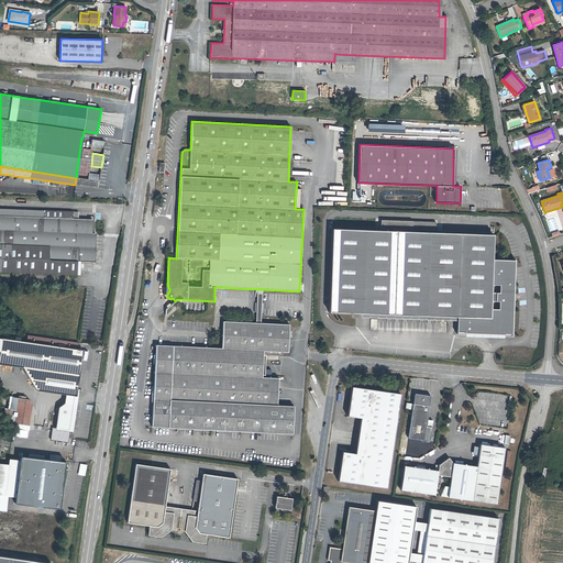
[(0,272),(77,275),(77,261),(91,261),(91,247),(95,247),(96,233),(92,233),(92,219),(78,219),(78,211),(0,208),(0,272)]
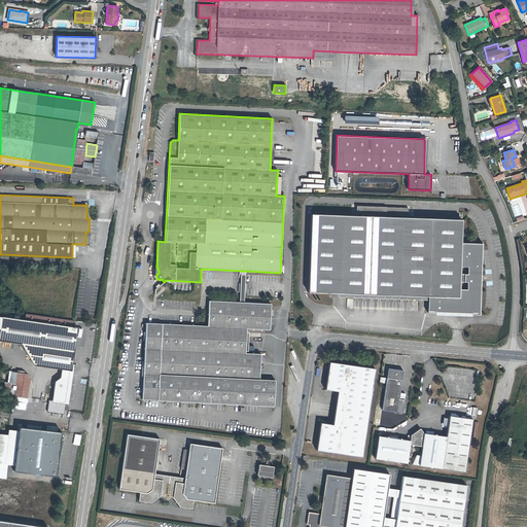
[(462,219),(311,213),(309,292),(428,295),(428,311),(481,313),(483,244),(461,243),(462,219)]
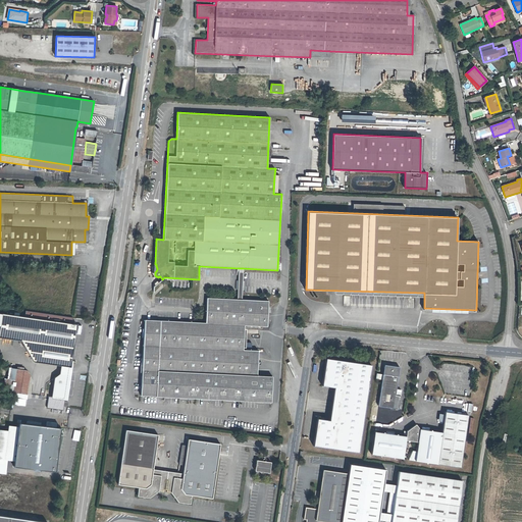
[(267,327),(268,301),(242,300),(237,300),(207,298),(205,323),(245,324),(245,325),(267,327)]
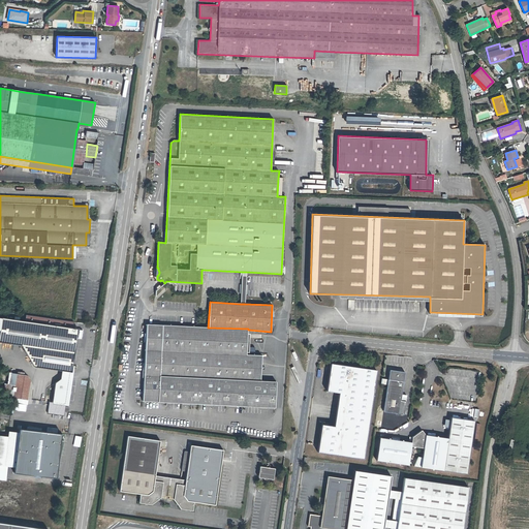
[(62,371),(71,372),(78,329),(3,318),(0,339),(0,341),(22,344),(22,345),(34,367),(62,371)]
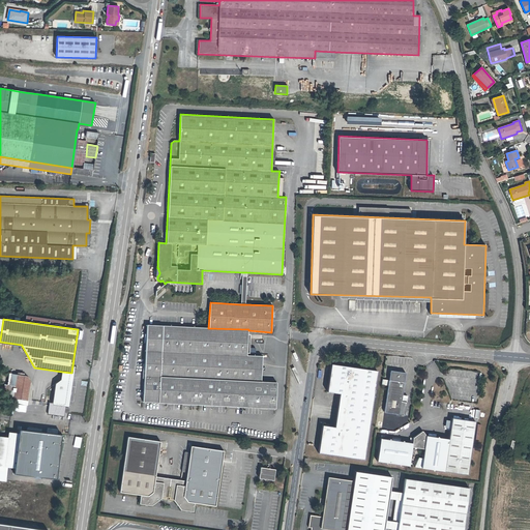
[(253,381),(255,355),(246,355),(248,330),(248,329),(208,328),(147,325),(145,359),(143,402),(166,403),(166,410),(190,412),(192,404),(275,408),(276,382),(261,381),(253,381)]
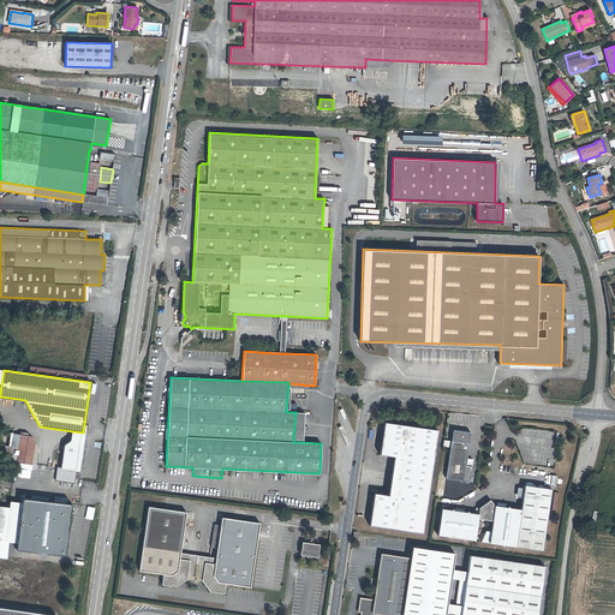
[(303,442),(304,413),(296,412),(293,442),(303,442)]
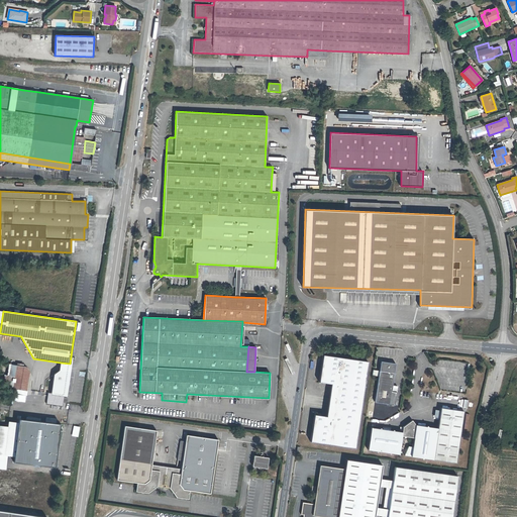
[(354,448),(368,362),(322,354),(318,382),(331,384),(334,384),(333,391),(337,391),(333,417),(326,416),(314,414),(310,441),(354,448)]
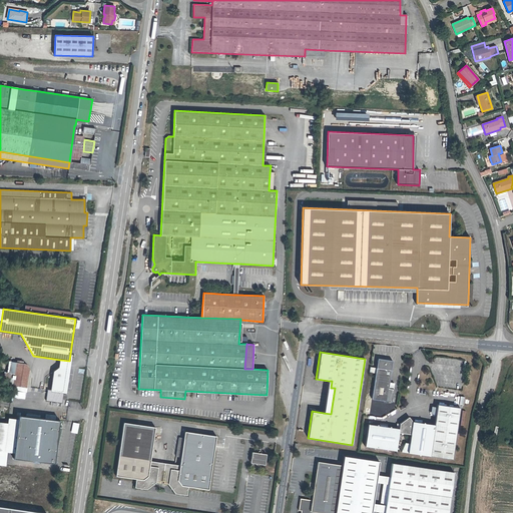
[(389,382),(392,361),(378,359),(376,368),(370,367),(370,373),(376,373),(372,399),(376,400),(383,401),(392,402),(394,383),(389,382)]
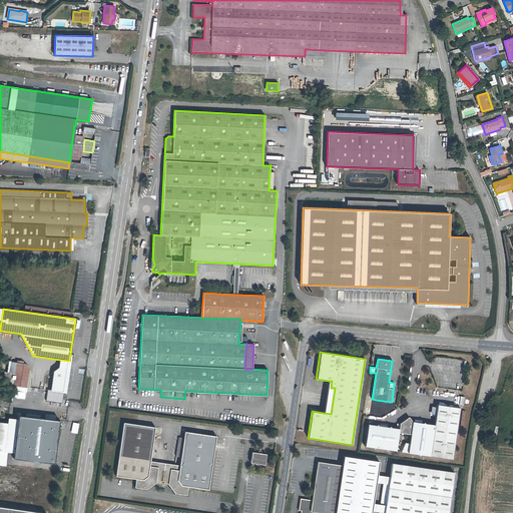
[(68,370),(69,361),(60,360),(59,368),(68,370)]
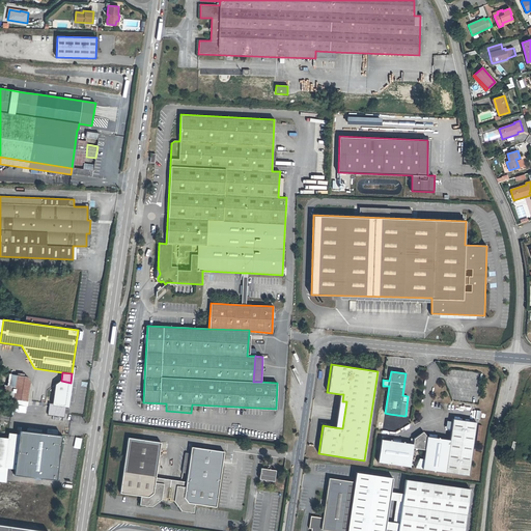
[(26,376),(11,374),(9,388),(16,388),(14,399),(27,401),(30,382),(26,376)]
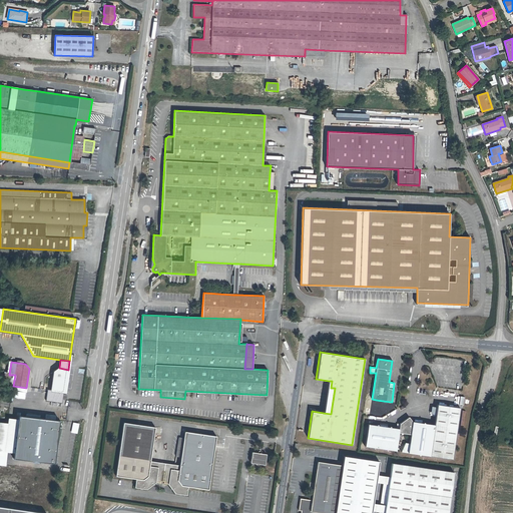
[(64,393),(68,370),(59,368),(54,372),(51,391),(64,393)]
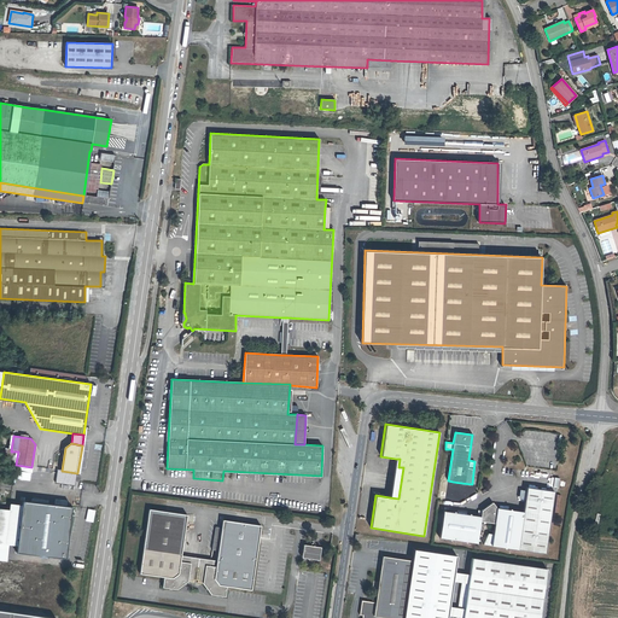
[(398,499),(403,467),(398,467),(400,459),(396,459),(390,497),(398,499)]
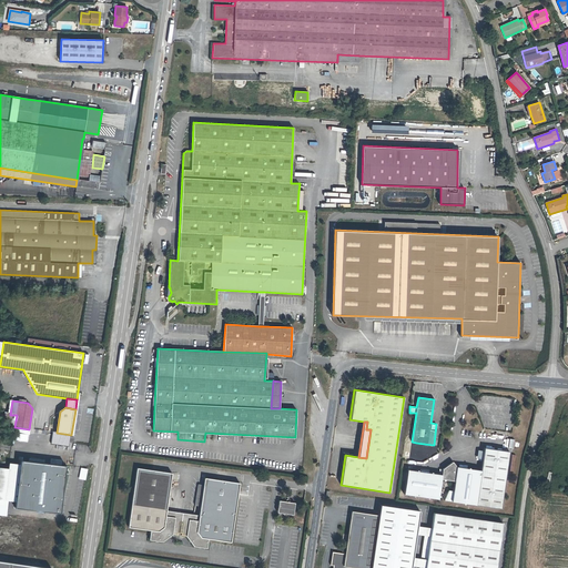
[(500,508),(509,452),(484,447),(483,450),(482,459),(480,470),(456,467),(453,462),(443,468),(442,475),(407,469),(404,494),(438,499),(440,479),(454,480),(453,490),(448,490),(444,498),(444,500),(500,508)]
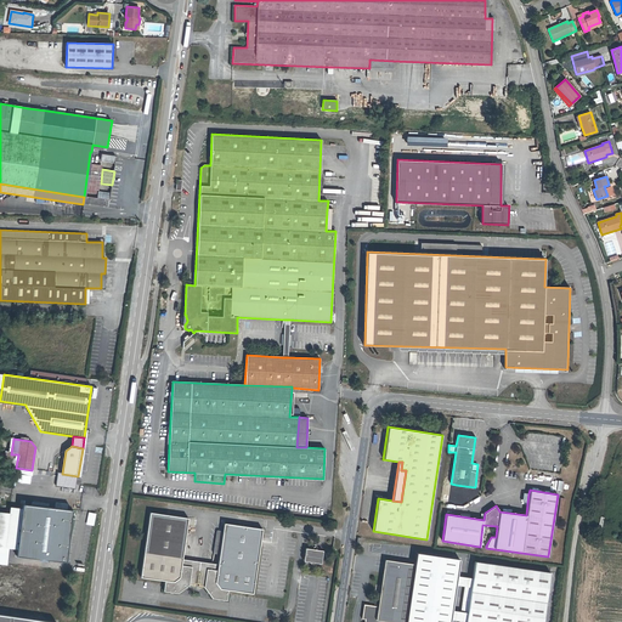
[(74,510),(26,504),(20,555),(68,560),(74,510)]
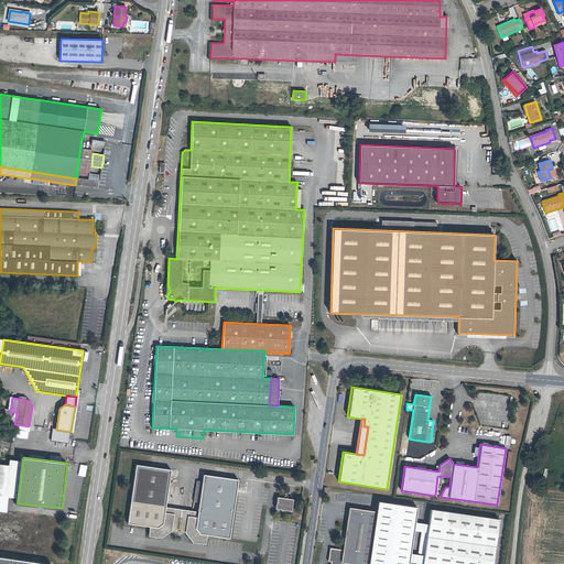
[(85,477),(87,465),(80,464),(78,475),(85,477)]
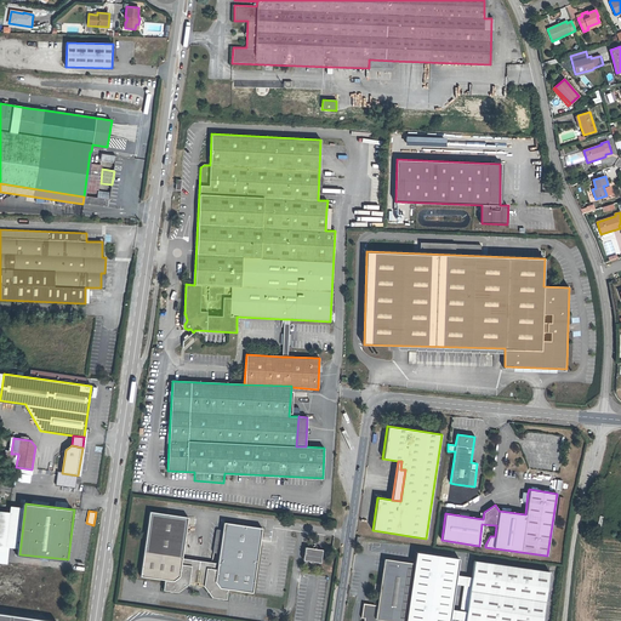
[(252,593),(262,528),(223,523),(222,530),(218,553),(217,565),(216,569),(181,564),(182,559),(188,517),(151,512),(141,576),(165,580),(163,590),(177,592),(189,584),(194,585),(194,582),(199,582),(198,585),(204,586),(212,597),(226,599),(228,590),(252,593)]
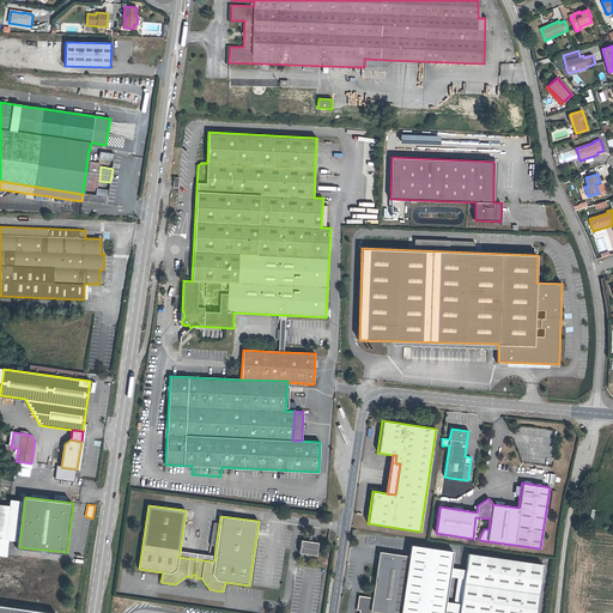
[(317,553),(319,542),(302,540),(299,551),(305,551),(305,553),(307,556),(309,556),(310,554),(311,552),(317,553)]
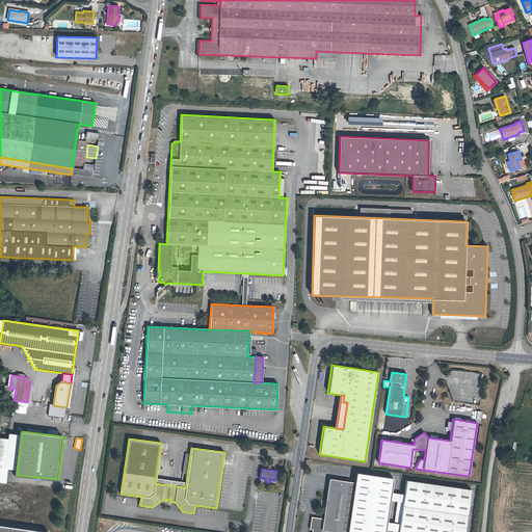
[(391,493),(393,478),(356,473),(354,482),(329,479),(323,519),(311,516),(310,529),(312,530),(311,531),(329,531),(330,531),(334,531),(384,531),(386,529),(387,522),(390,500),(391,493)]
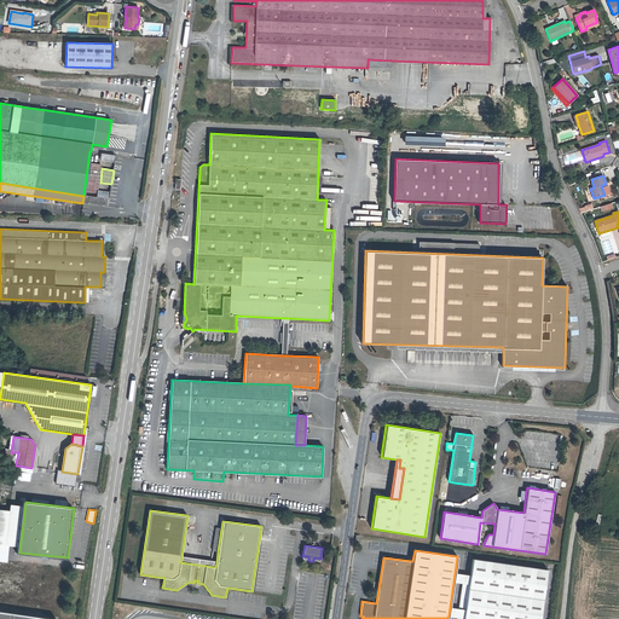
[(215,567),(217,563),(181,557),(180,562),(215,567)]
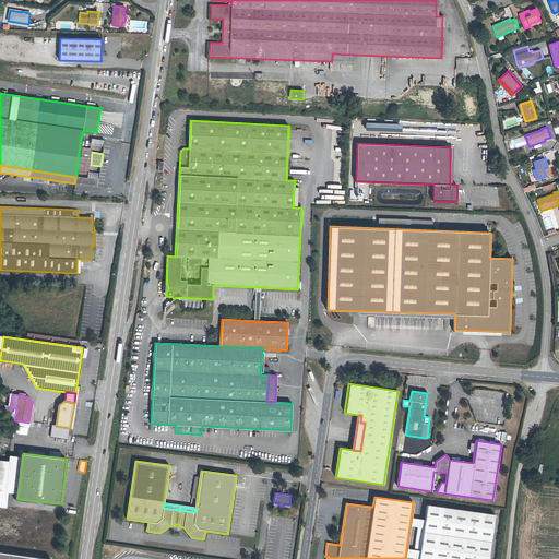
[(487,558),(495,514),(427,504),(425,520),(424,525),(418,524),(417,527),(414,549),(413,558),(487,558)]
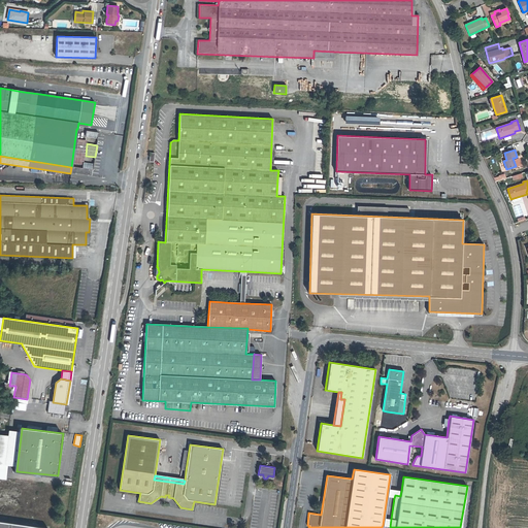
[(400,496),(401,491),(388,489),(387,496),(394,498),(395,495),(400,496)]
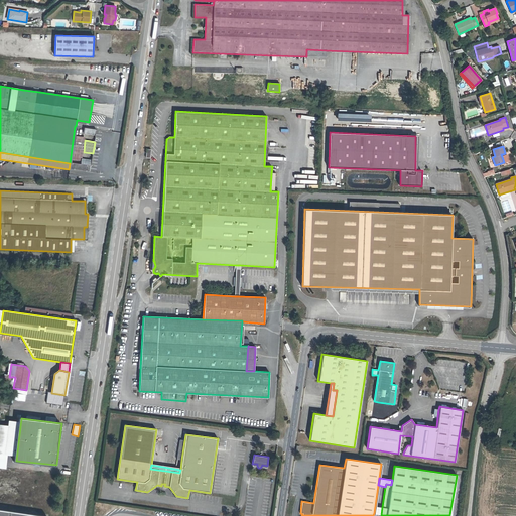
[(381,515),(382,507),(375,506),(374,513),(381,515)]
